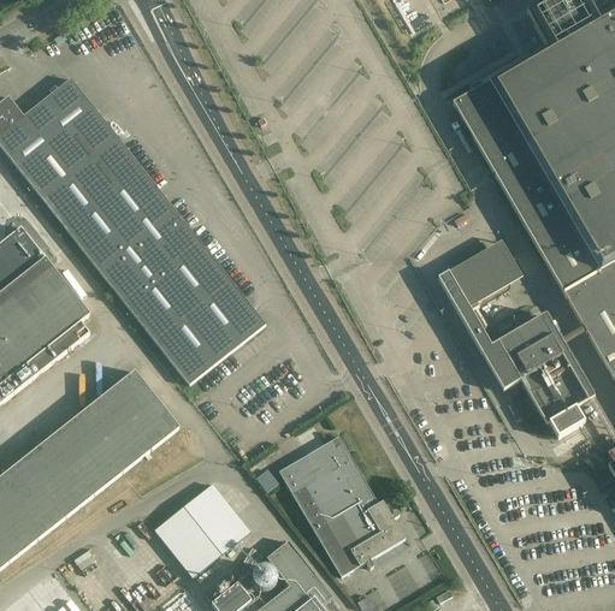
[(614,6),(602,15),(593,0),(542,0),(526,10),(548,46),(451,102),(614,381),(614,458),(607,463),(614,478),(614,6)]
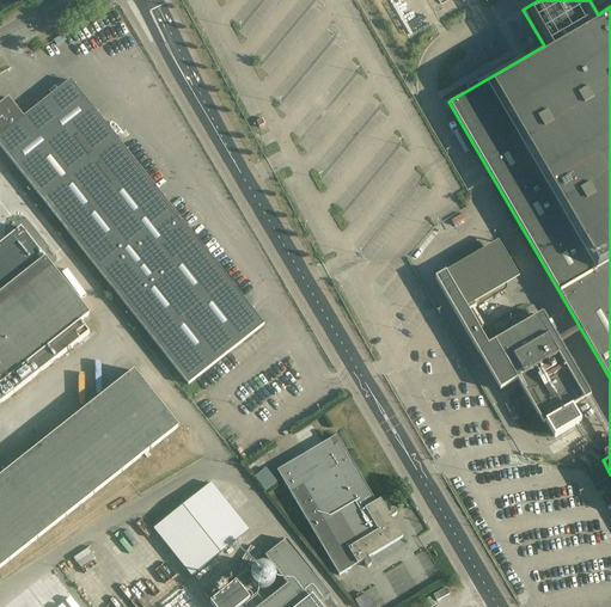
[(0,143),(140,320),(188,381),(263,320),(69,77),(23,114),(7,94),(0,99),(0,143)]
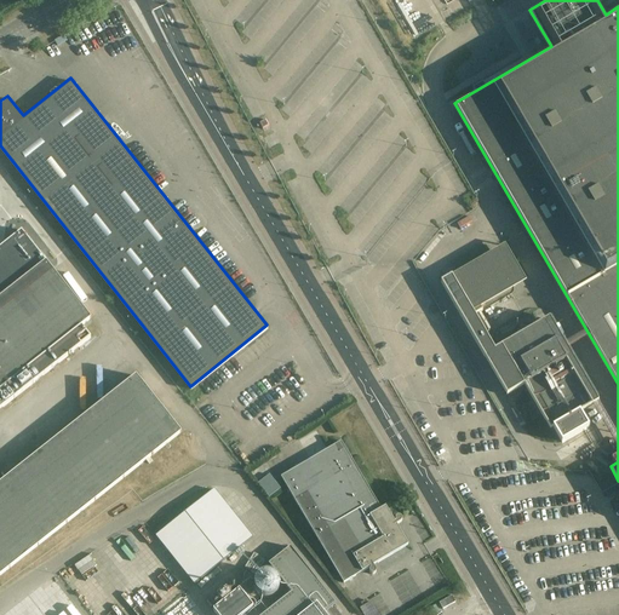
[(450,272),(469,305),(522,274),(504,241),(450,272)]
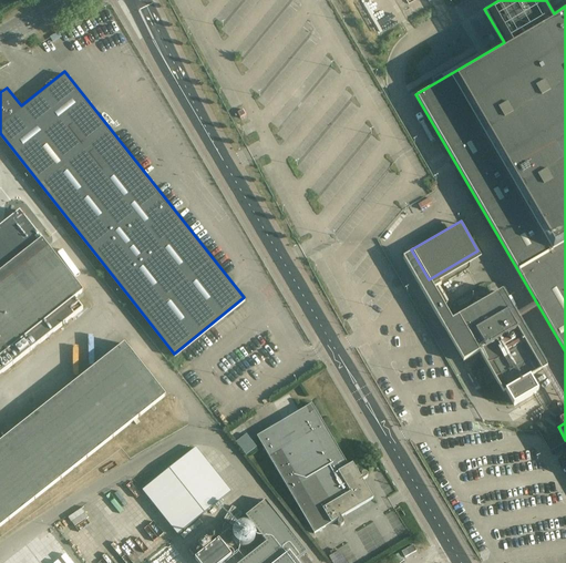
[(40,236),(0,267),(0,521),(3,519),(164,392),(123,340),(0,437),(0,369),(81,306),(73,296),(82,288),(40,236)]
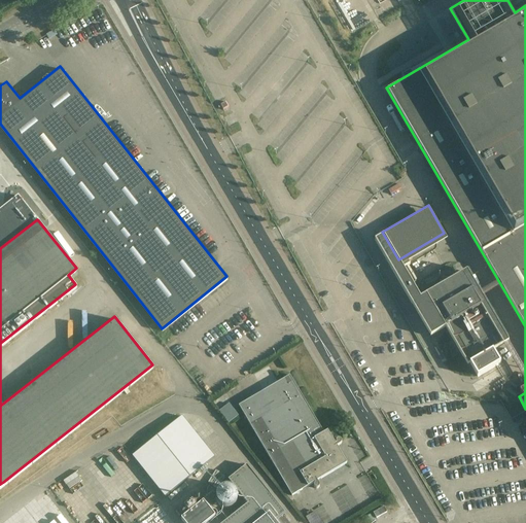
[(461,270),(450,276),(419,294),(398,259),(382,232),(374,237),(429,334),(445,324),(466,362),(469,360),(477,374),(499,359),(492,347),(503,341),(461,270)]
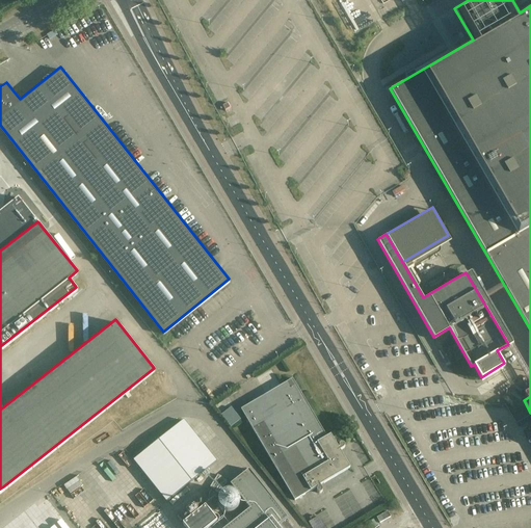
[(339,447),(343,444),(344,443),(343,441),(342,440),(341,440),(340,440),(339,441),(338,442),(338,443),(338,444),(337,444),(329,431),(326,433),(292,375),(240,406),(293,497),(316,483),(317,484),(316,485),(316,486),(316,487),(316,489),(317,490),(318,490),(319,490),(320,490),(321,490),(321,489),(321,487),(321,486),(321,485),(319,482),(349,465),(339,447)]
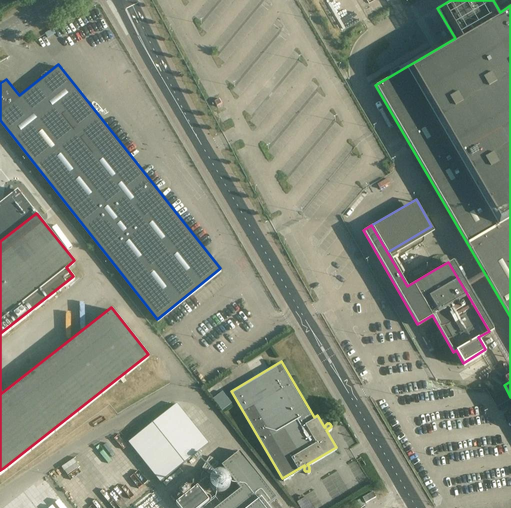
[(213,402),(223,396),(214,384),(205,390),(213,402)]
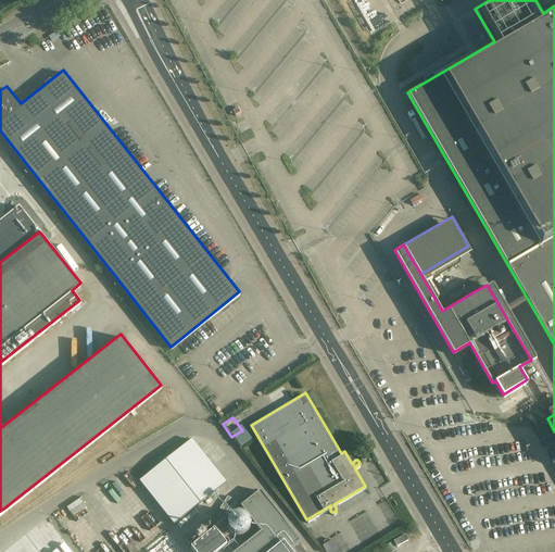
[(228,481),(193,438),(141,479),(176,524),(228,481)]
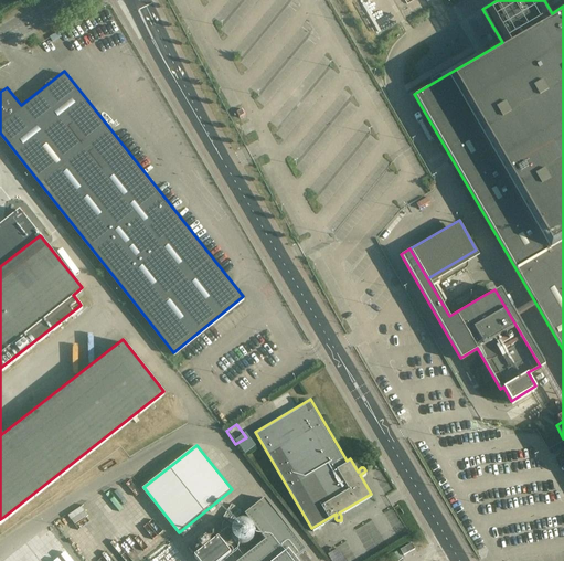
[(235,467),(226,467),(226,482),(235,482),(235,467)]
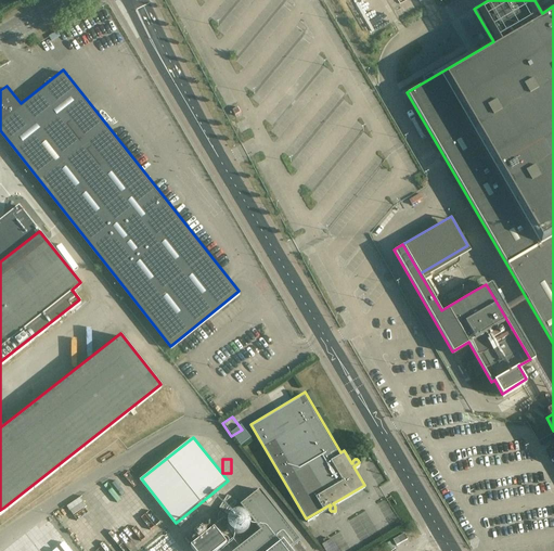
[(293,550),(290,547),(299,539),(258,487),(255,490),(240,502),(260,527),(230,550),(293,550)]
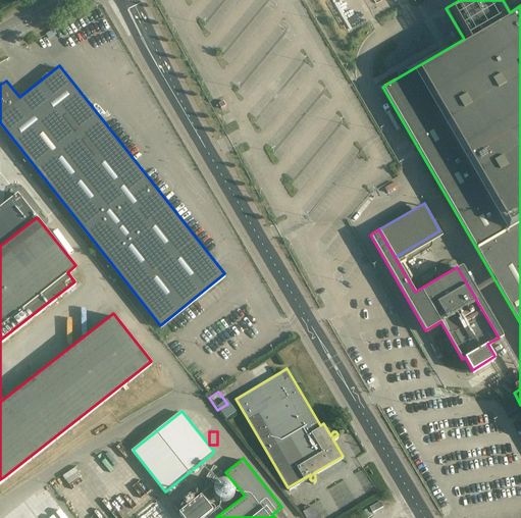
[(178,511),(184,517),(199,517),(211,508),(200,494),(178,511)]
